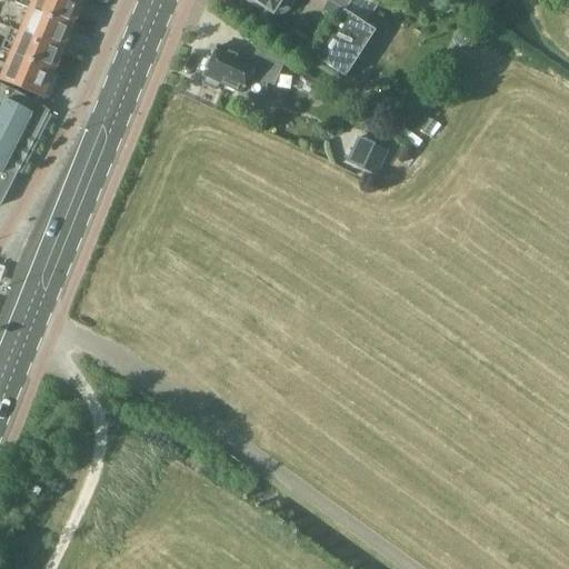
[(30,9),(29,10),(71,28),(82,3),(75,0),(2,0),(16,5),(16,3),(30,9)]
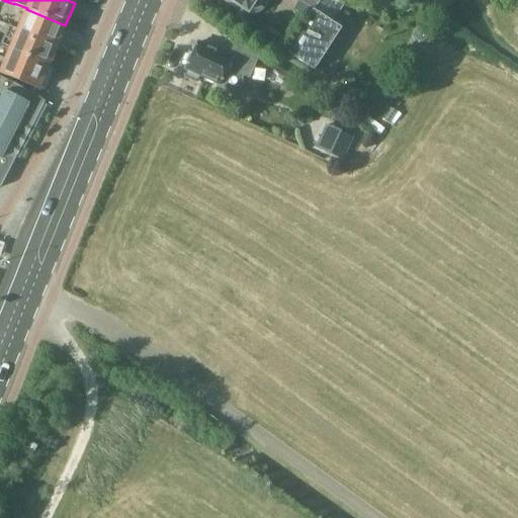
[(228,0),(246,12),(248,13),(250,13),(253,14),(255,14),(257,13),(259,12),(261,11),(262,10),(264,8),(265,6),(265,4),(266,2),(265,0),(228,0)]
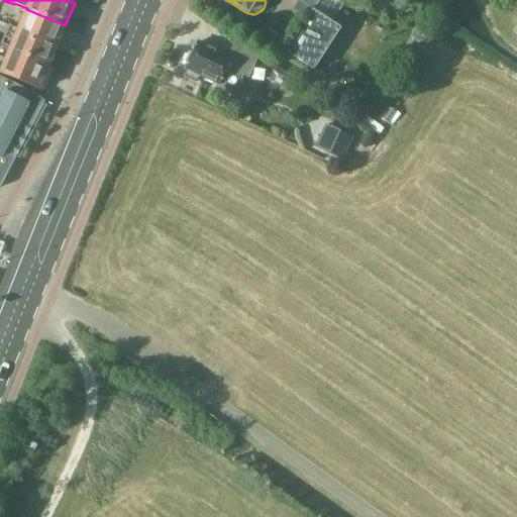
[(296,0),(311,10),(312,10),(313,9),(318,0),(296,0)]
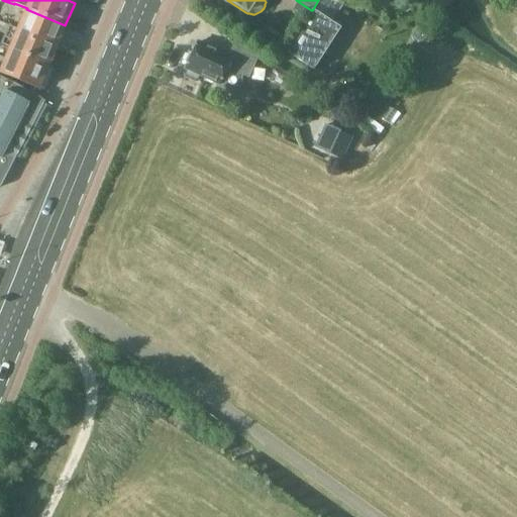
[(26,9),(23,16),(19,17),(15,27),(57,46),(65,25),(26,9)]
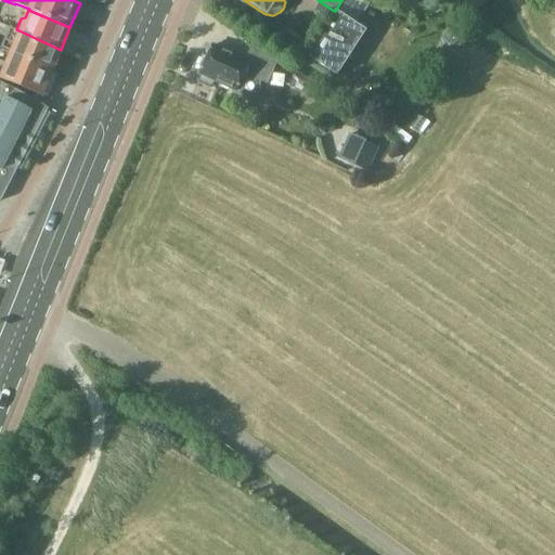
[(306,52),(337,73),(371,23),(360,15),(355,23),(336,10),(335,11),(334,11),(306,52)]
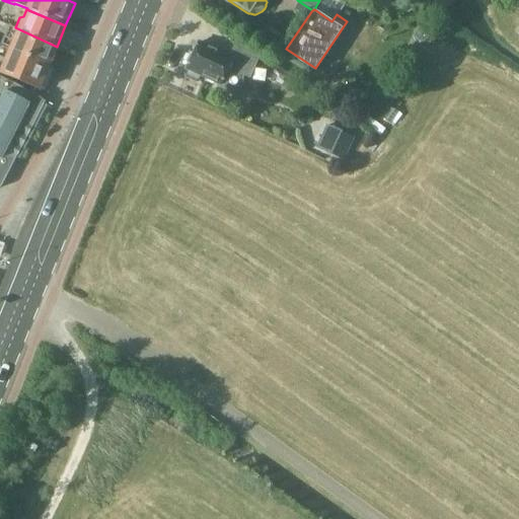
[(49,66),(57,47),(15,27),(9,24),(0,46),(9,50),(9,49),(49,66)]
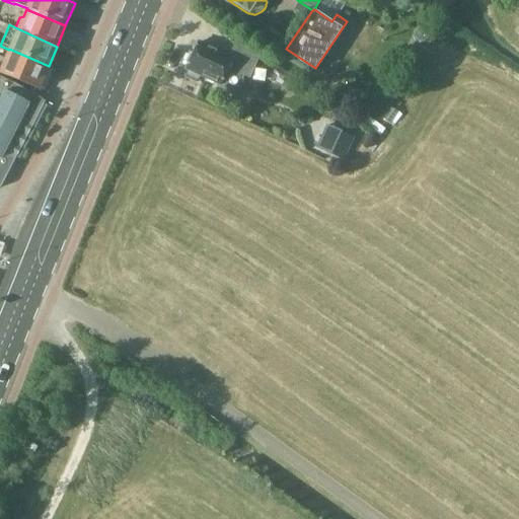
[(221,85),(222,85),(224,86),(226,88),(229,91),(233,92),(237,91),(240,89),(242,86),(243,82),(242,79),(244,76),(249,79),(258,59),(235,44),(229,58),(198,44),(186,70),(188,70),(184,76),(186,78),(197,83),(200,82),(203,77),(221,85)]
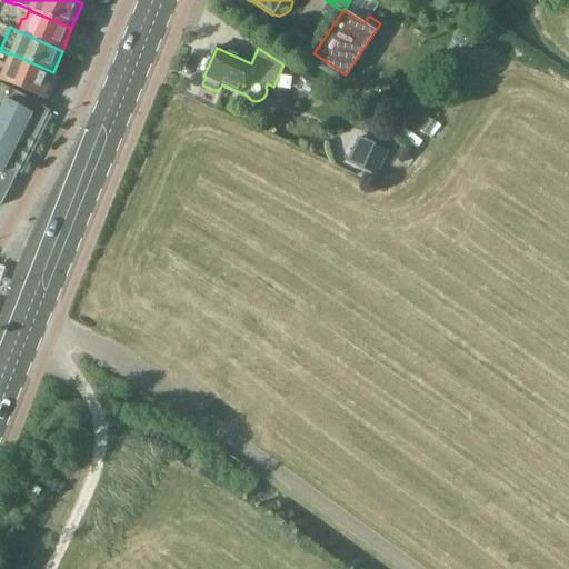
[(0,77),(18,87),(42,98),(53,72),(10,53),(10,55),(0,50),(0,77)]
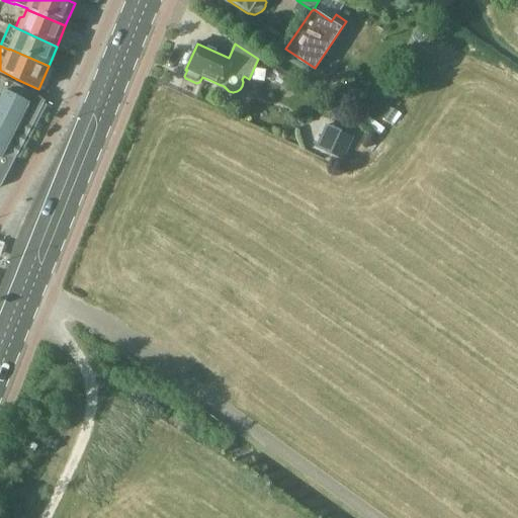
[(2,185),(4,179),(45,100),(13,84),(12,87),(0,80),(0,187),(2,185)]
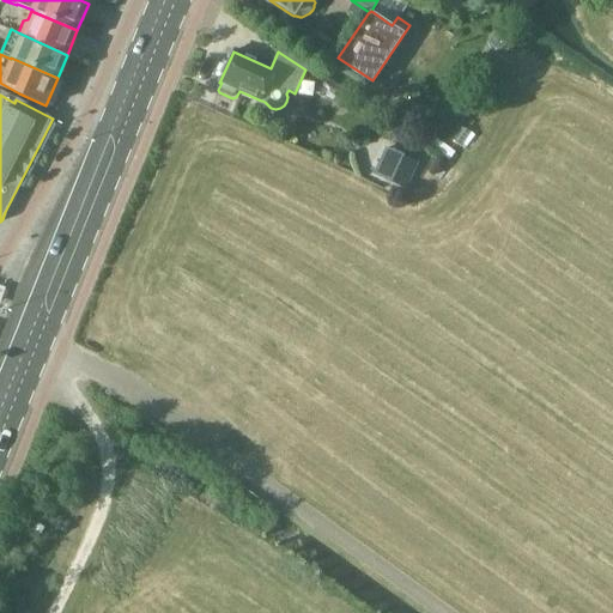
[(384,181),(401,189),(414,164),(398,155),(384,181)]
